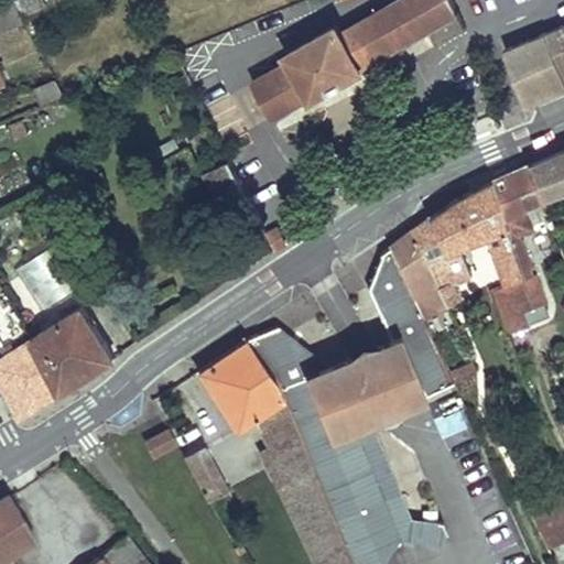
[(14,0),(11,0),(0,4),(0,31),(25,20),(14,0)]
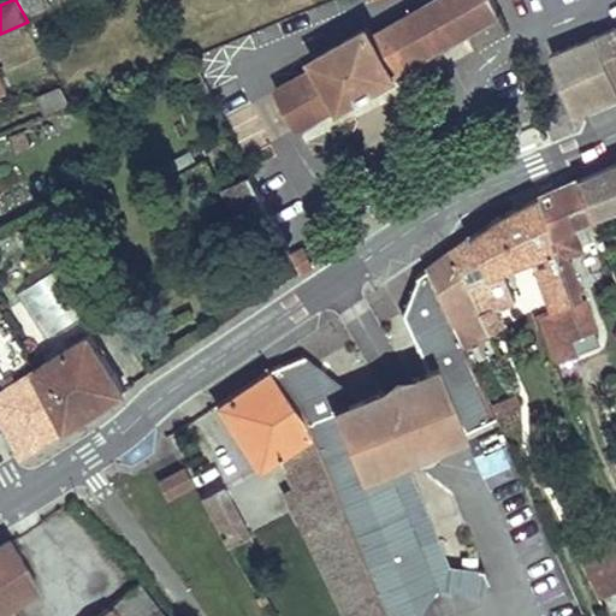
[(319,67),(277,92),(298,128),(341,104),(342,107),(397,76),(395,72),(502,12),(496,0),(438,0),(374,37),(368,28),(314,59),(319,67)]
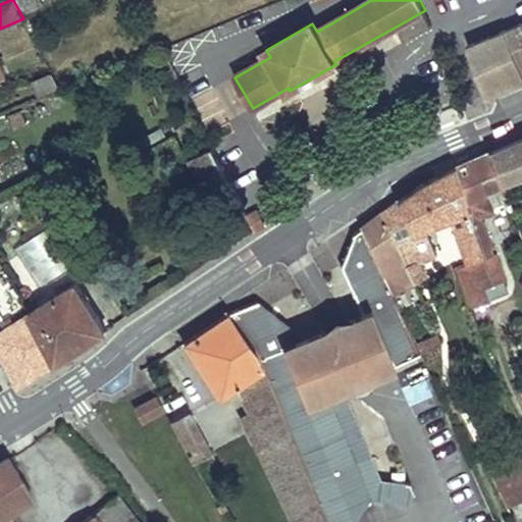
[(507,28),(468,43),(485,88),(488,93),(521,79),(521,20),(518,22),(521,32),(510,36),(507,28)]
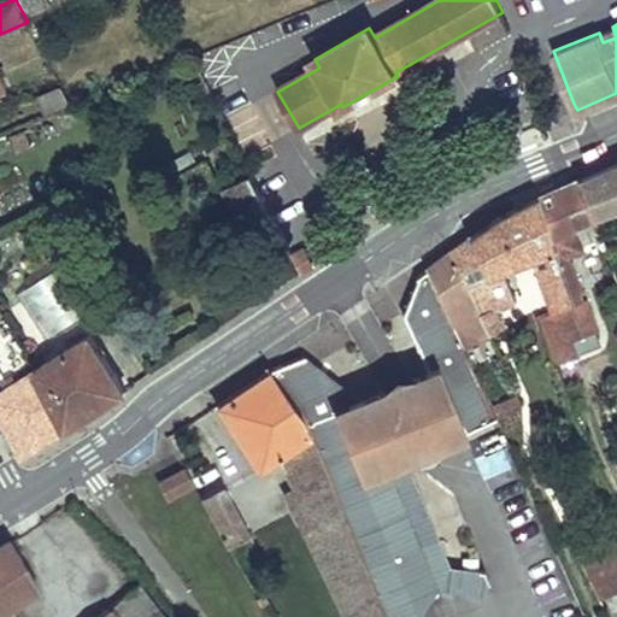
[(616,37),(612,27),(599,33),(603,42),(616,37)]
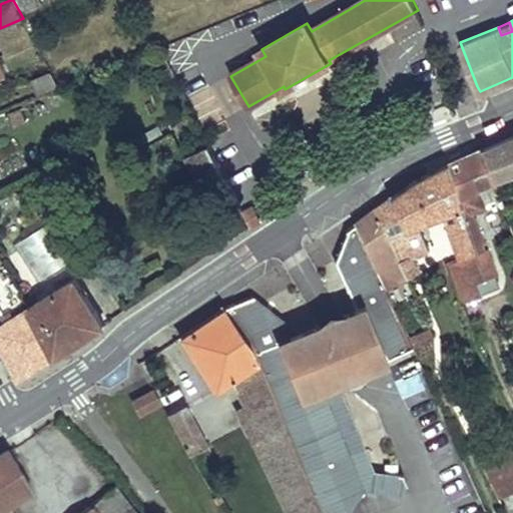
[(37,76),(43,90),(57,84),(50,70),(37,76)]
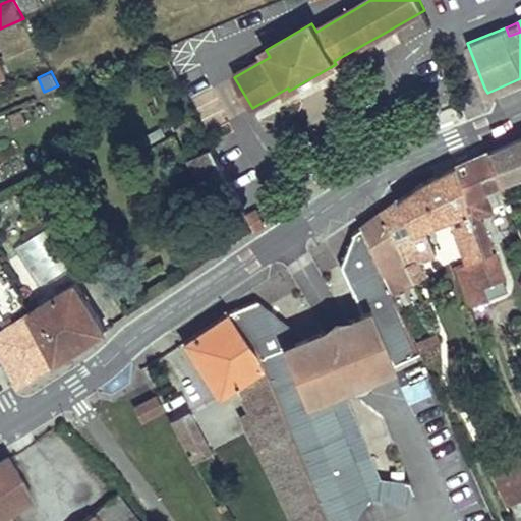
[(5,72),(0,74),(0,85),(9,82),(5,72)]
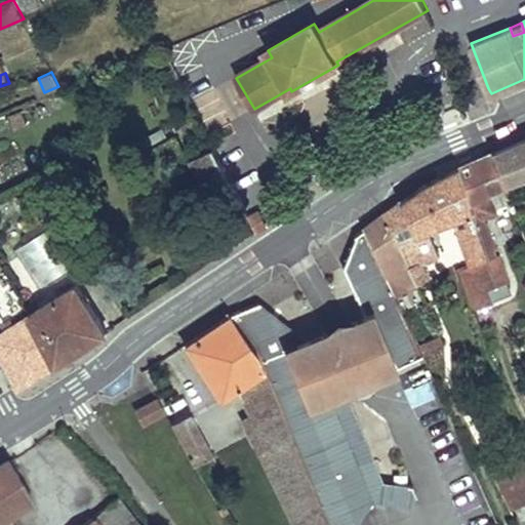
[(236,78),(193,103),(209,135),(254,109),(236,78)]
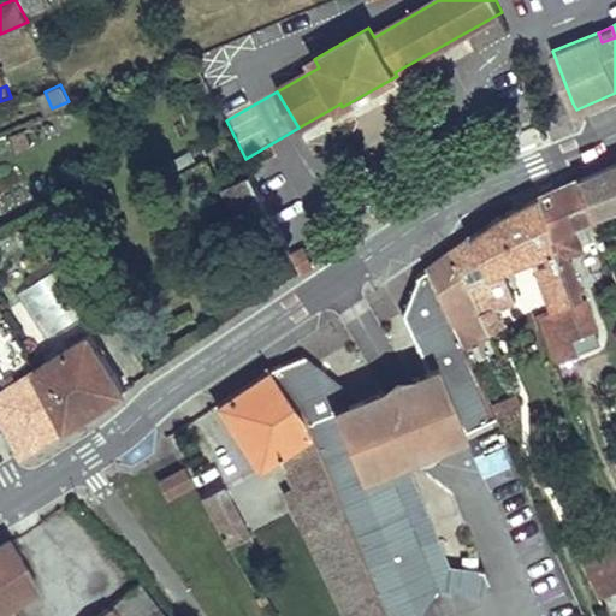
[(16,132),(22,144),(35,140),(30,126),(16,132)]
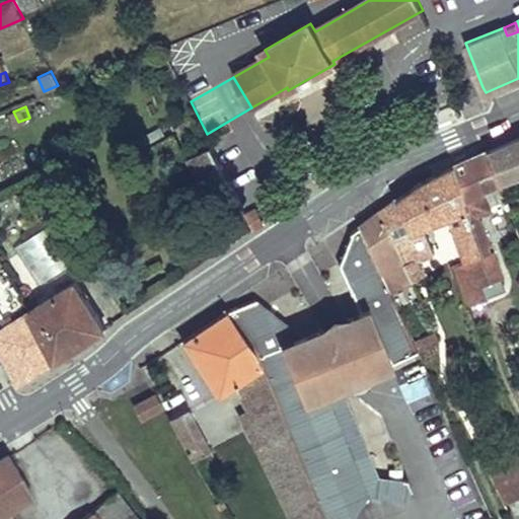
[(518,139),(489,152),(499,183),(518,174),(518,139)]
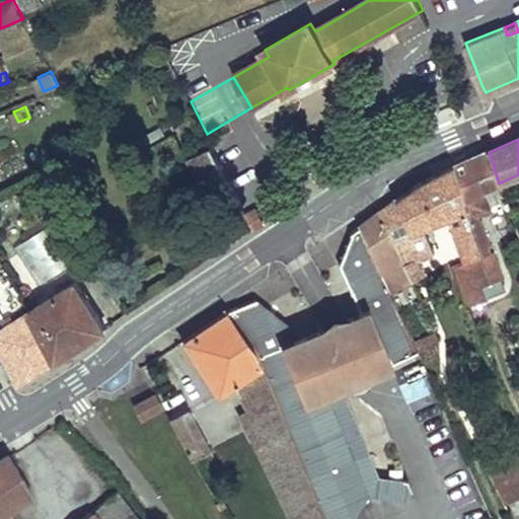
[(212,145),(190,156),(220,213),(240,203),(212,145)]
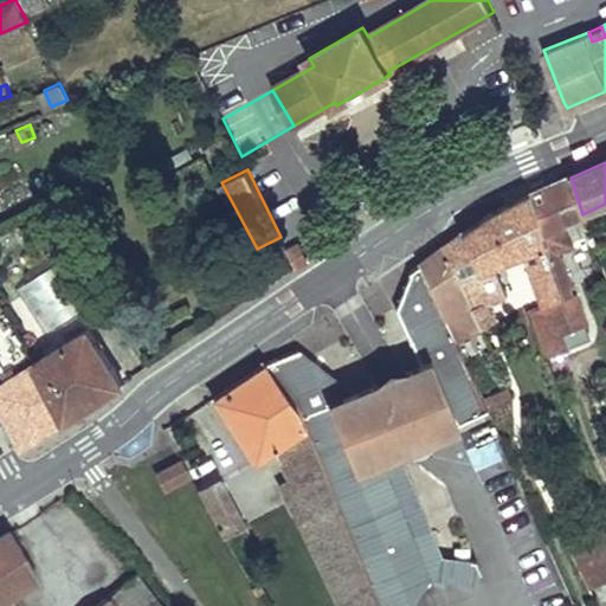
[(571,178),(528,195),(539,232),(546,253),(568,245),(561,225),(584,218),(582,214),(571,178)]
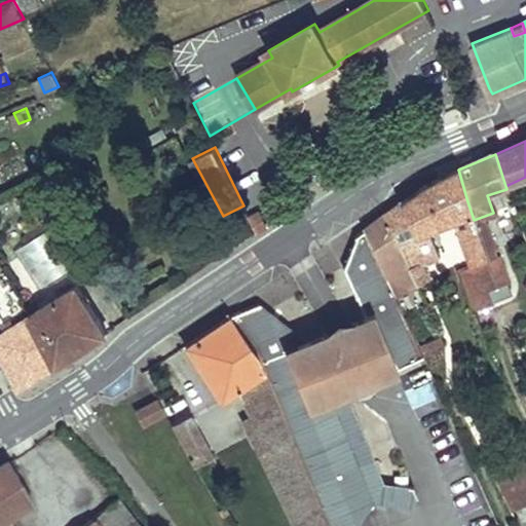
[(424,187),(387,214),(417,285),(427,280),(420,264),(439,257),(427,229),(454,218),(470,264),(486,258),(474,220),(467,201),(458,170),(424,187)]
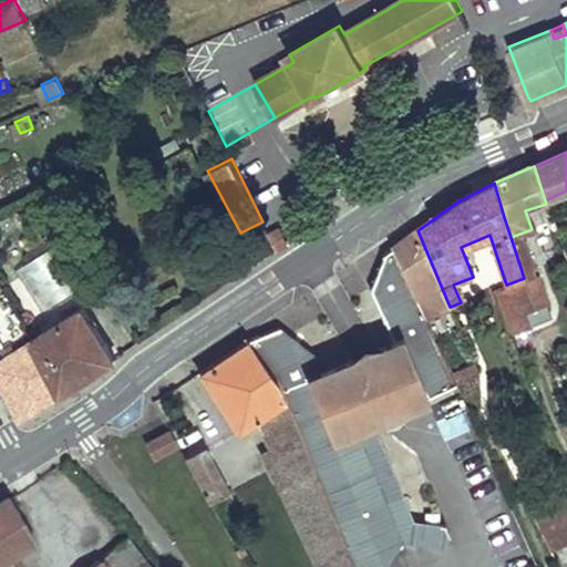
[(16,229),(23,250),(45,241),(38,222),(16,229)]
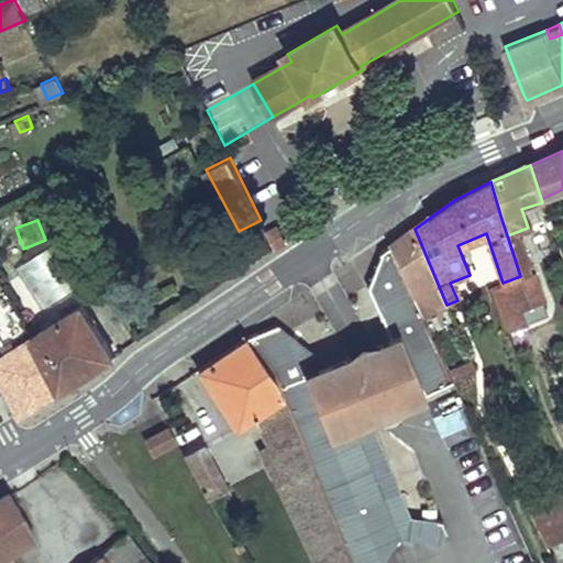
[(276,229),(268,233),(276,250),(284,243),(276,229)]
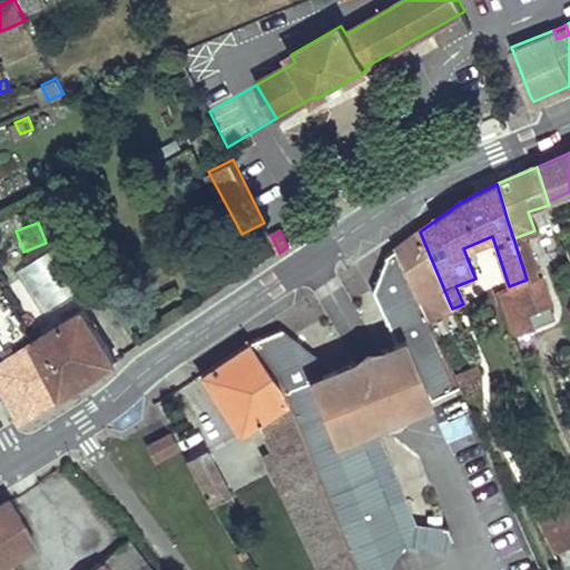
[(420,232),(393,251),(426,321),(452,308),(420,232)]
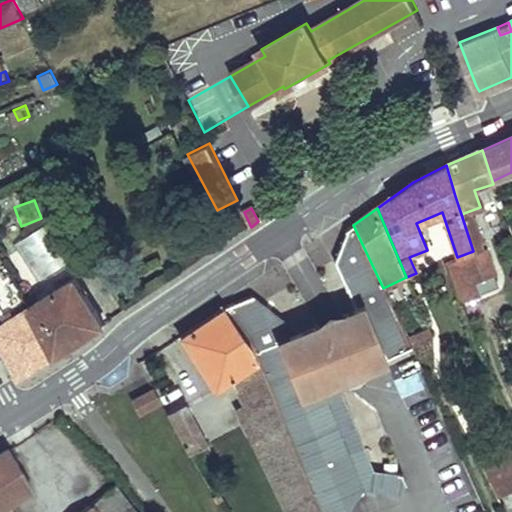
[(253,293),(225,307),(229,313),(253,347),(259,362),(274,398),(291,442),(320,511),(336,511),(347,508),(355,482),(322,387),(336,380),(336,377),(367,365),(368,368),(386,360),(385,358),(412,346),(408,337),(383,288),(353,225),(342,232),(344,234),(331,260),(354,309),(343,314),(344,318),(314,331),(313,329),(299,335),(253,293)]
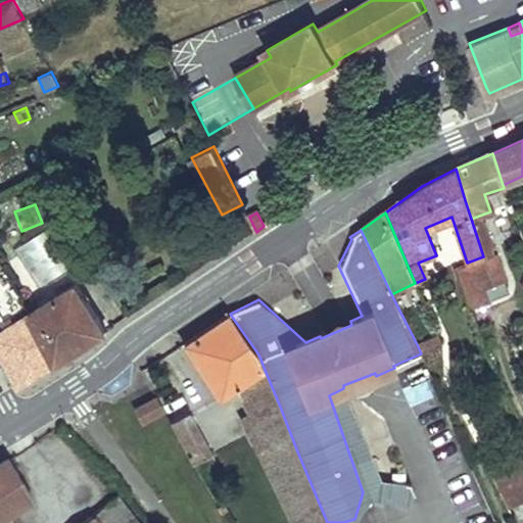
[(29,265),(52,264),(51,236),(28,237),(29,265)]
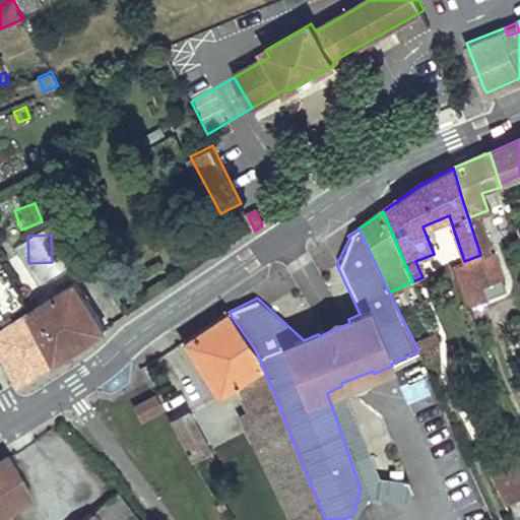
[(76,281),(33,310),(59,361),(107,329),(76,281)]
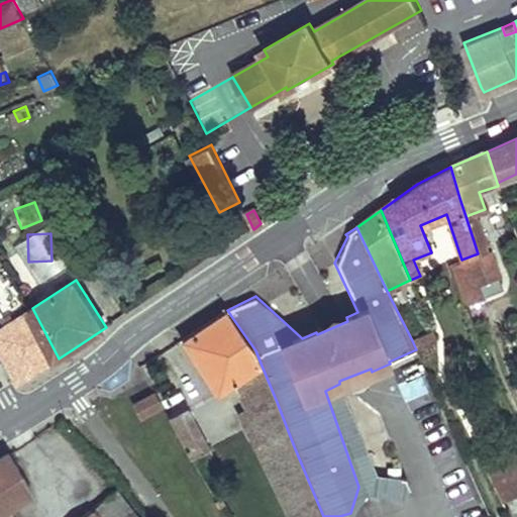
[(31,309),(0,329),(0,346),(20,384),(59,358),(32,308),(31,309)]
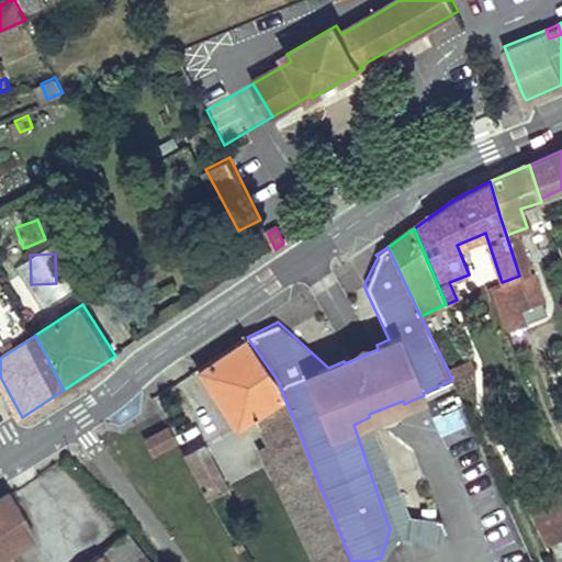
[(247,337),(199,368),(238,427),(256,415),(284,397),(278,381),(251,344),(247,337)]
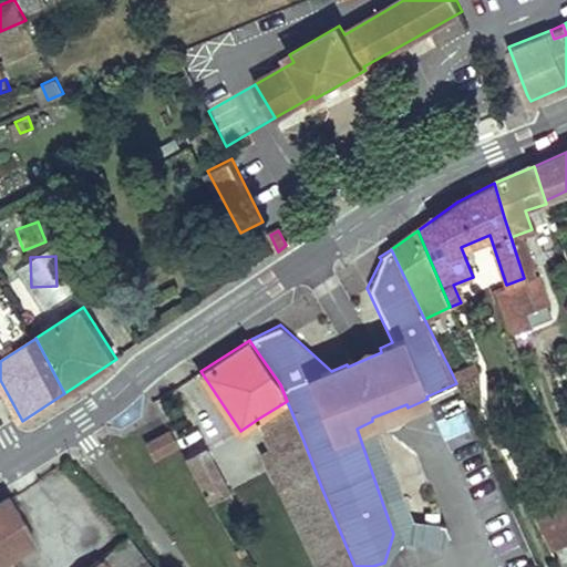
[(476,362),(452,373),(456,383),(467,380),(482,373),(476,362)]
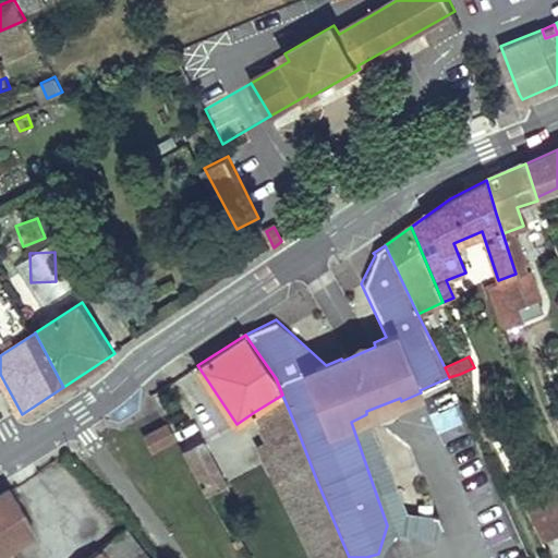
[(282,395),(254,412),(271,448),(299,434),(282,395)]
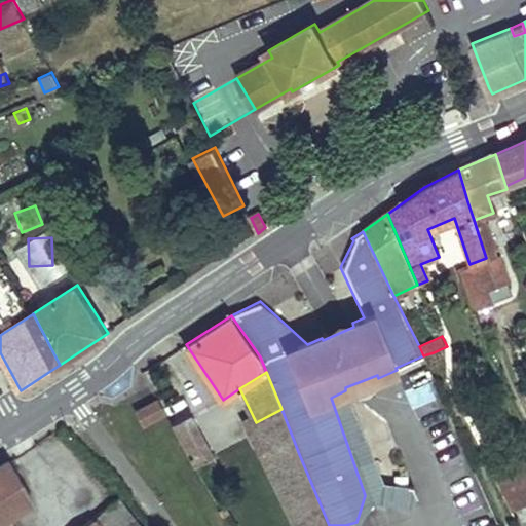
[(374,476),(345,390),(331,398),(365,495),(401,504),(410,495),(404,484),(374,476)]
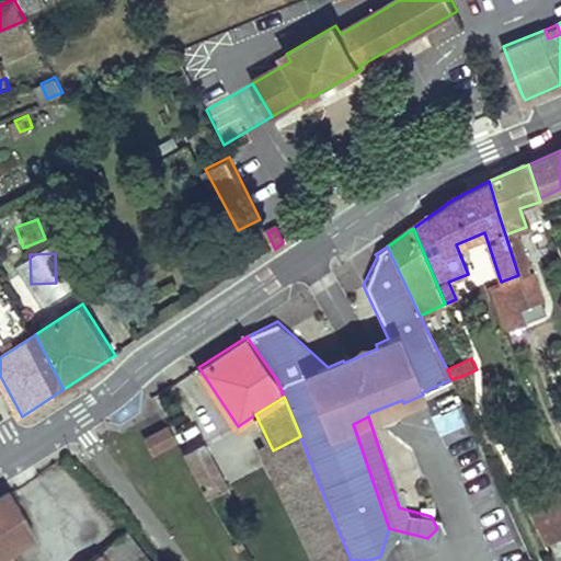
[(168,430),(149,439),(155,450),(173,439),(168,430)]
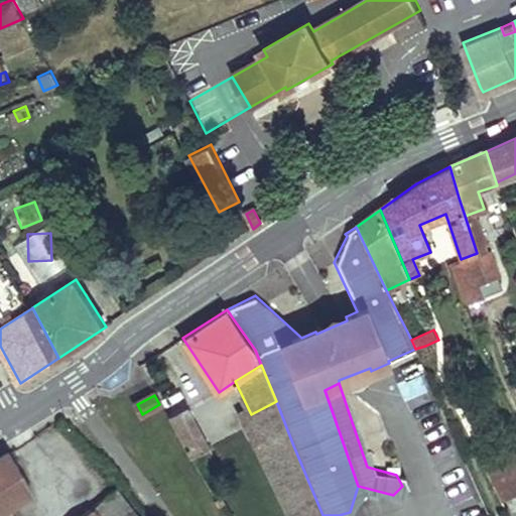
[(276,401),(251,414),(262,436),(256,440),(292,515),(323,515),(293,445),(276,401)]
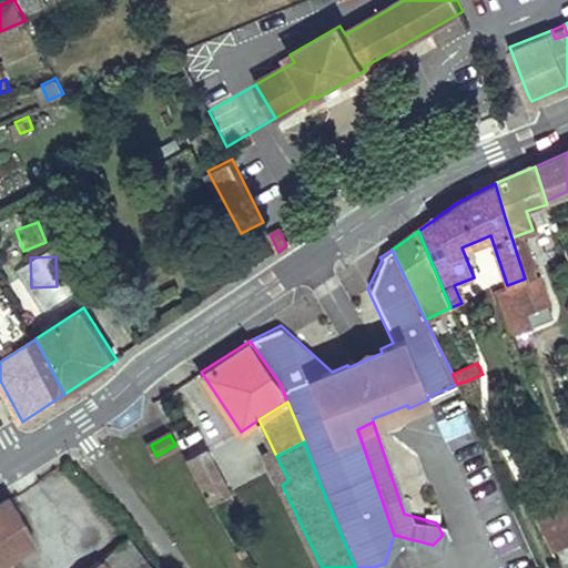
[(206,449),(186,459),(210,504),(230,492),(206,449)]
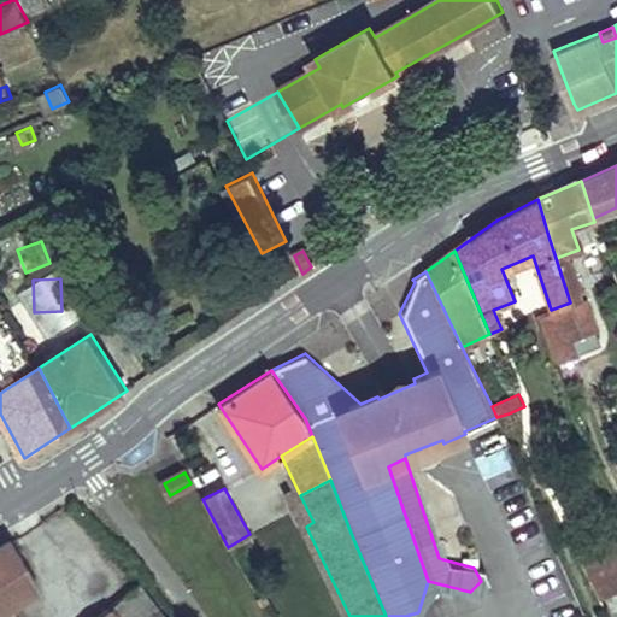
[(616,535),(577,553),(599,599),(616,591),(616,535)]
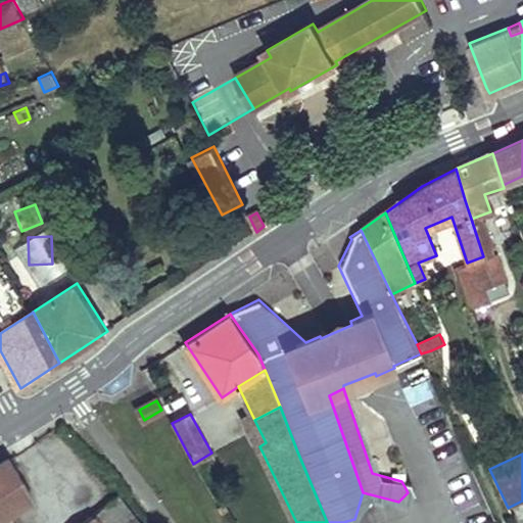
[(9,458),(0,463),(0,517),(30,498),(31,494),(9,458)]
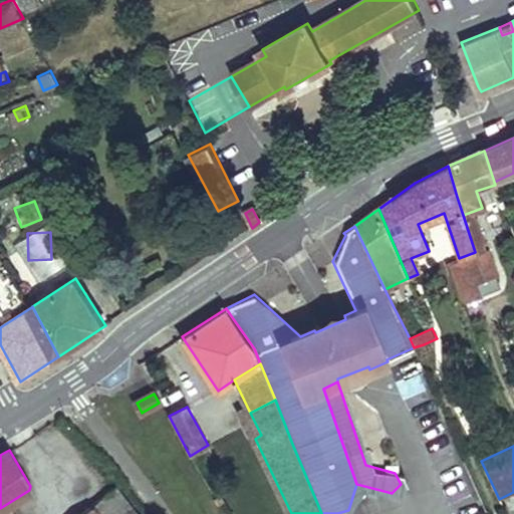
[(127,513),(109,492),(81,513),(127,513)]
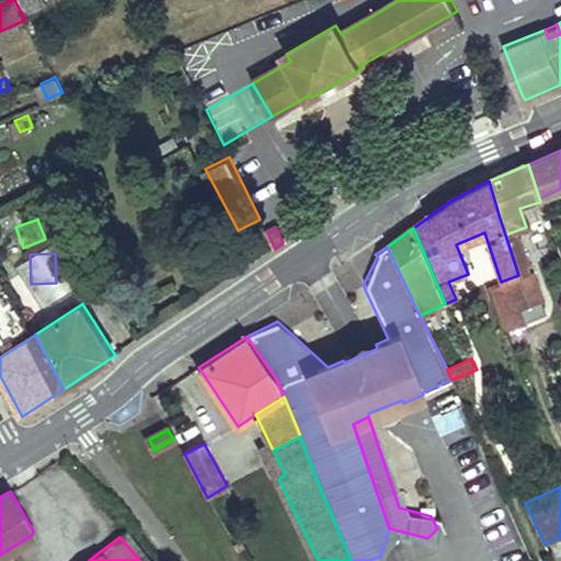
[(241,541),(233,546),(237,552),(244,548),(241,541)]
